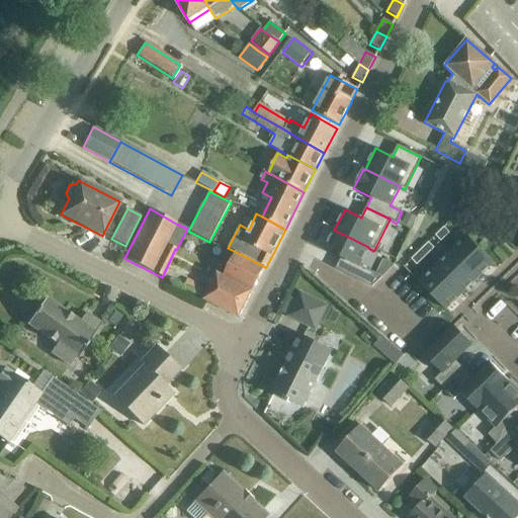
[(406,213),(401,224),(411,229),(416,218),(406,213)]
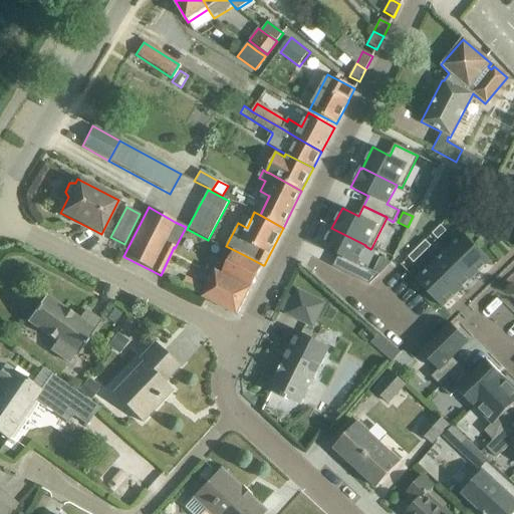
[(437,240),(446,232),(440,226),(431,235),(437,240)]
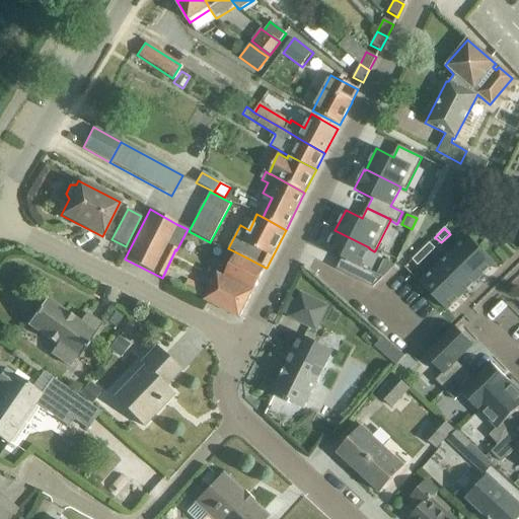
[(335,230),(324,250),(342,258),(336,271),(372,289),(382,279),(376,276),(359,267),(369,248),(369,247),(335,230)]
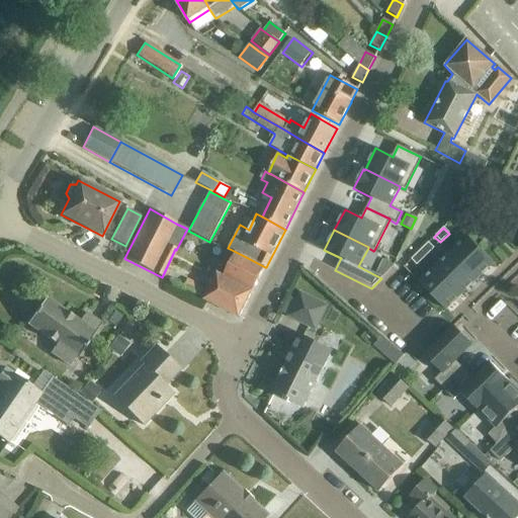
[(494,263),(466,236),(450,251),(478,279),(494,263)]
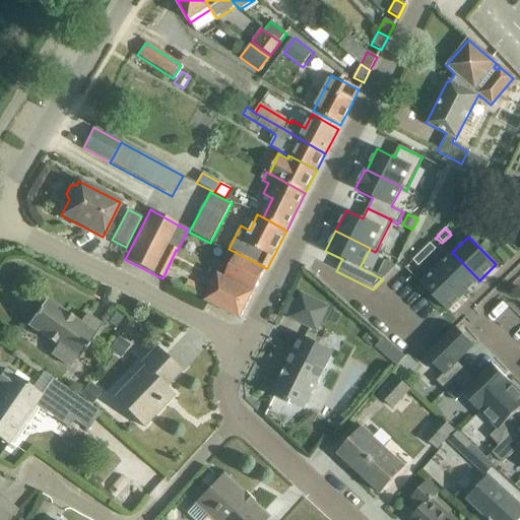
[(427,258),(435,250),(430,244),(420,252),(427,258)]
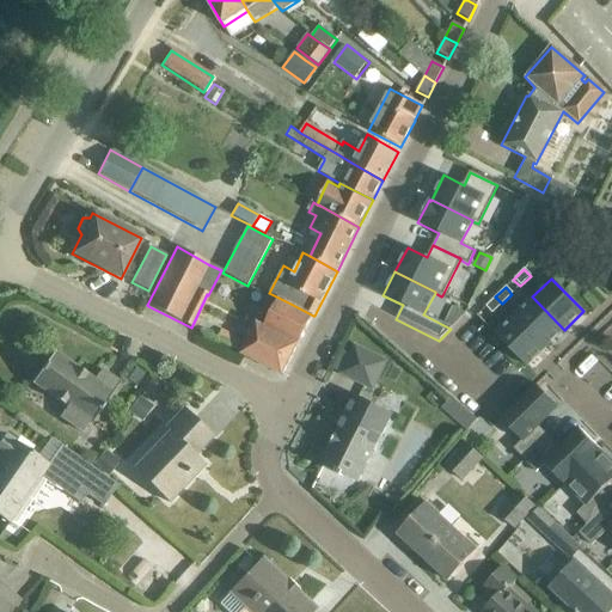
[(491,314),(502,304),(495,297),(484,307),(491,314)]
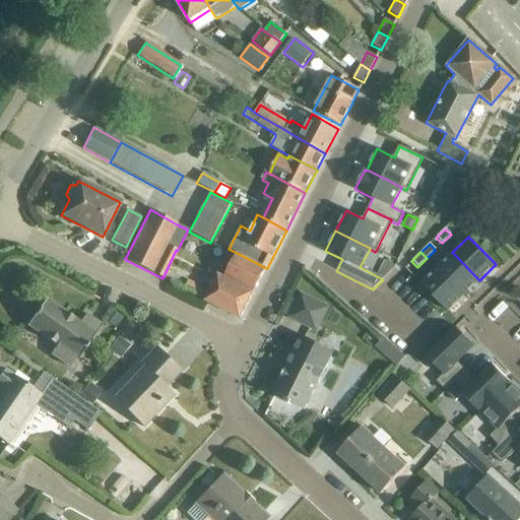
[(479,280),(452,252),(436,268),(463,297),(479,280)]
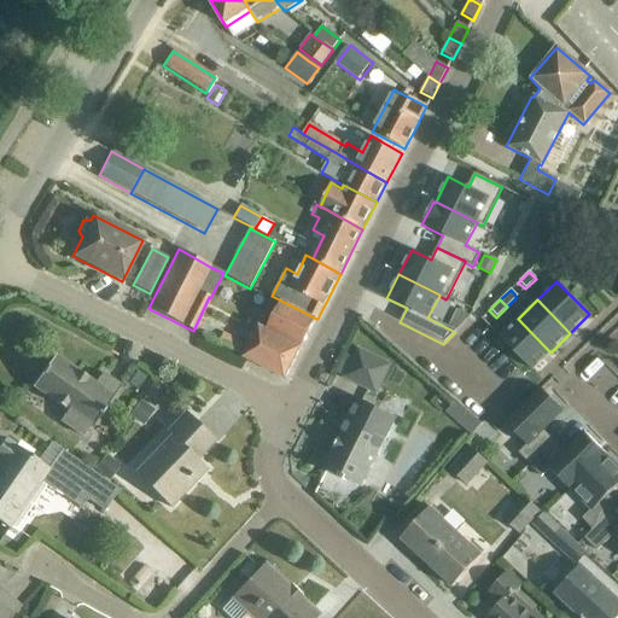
[(258,327),(266,331),(302,349),(316,319),(293,307),(281,302),(273,319),(266,314),(258,327)]
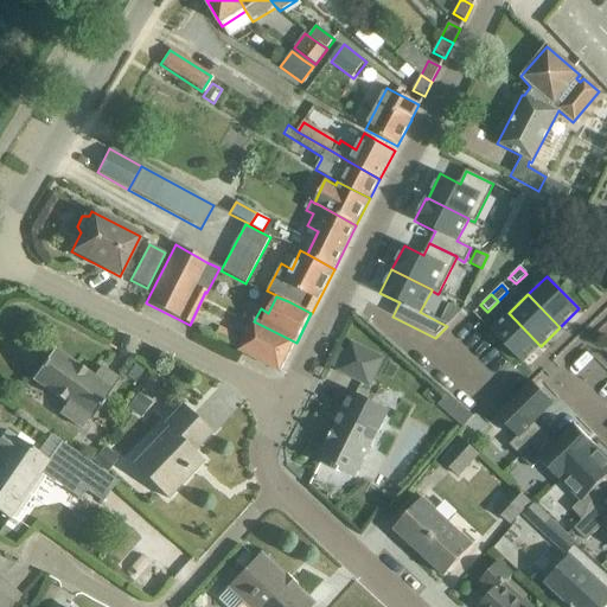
[(447,307),(440,323),(447,326),(460,313),(447,307)]
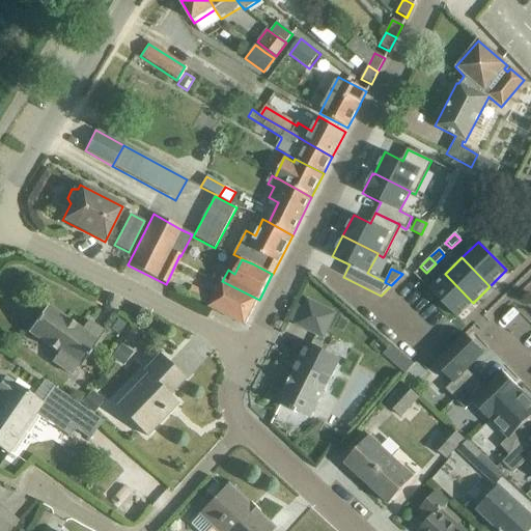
[(473,303),(445,274),(428,290),(456,318),(473,303)]
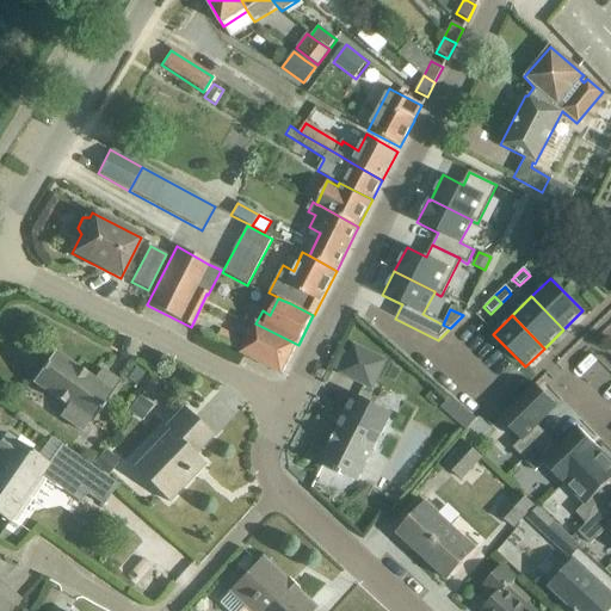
[(298,345),(263,327),(255,323),(246,343),(218,329),(214,340),(283,376),(298,345)]
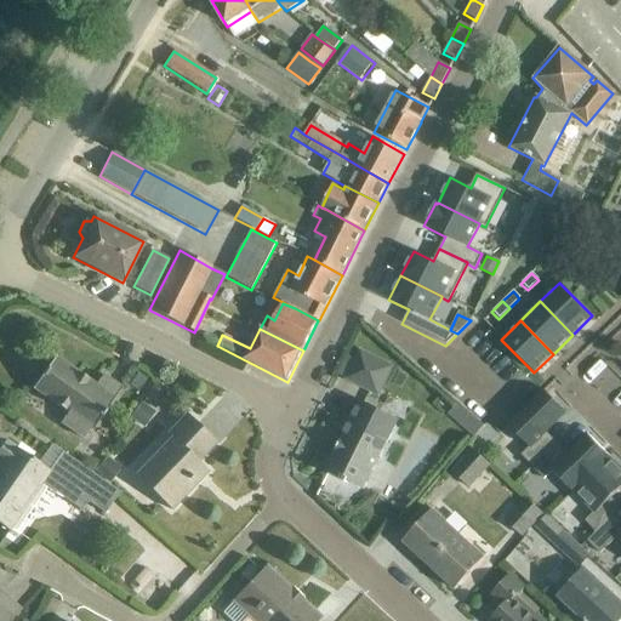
[(359,349),(345,380),(376,396),(392,366),(359,349)]
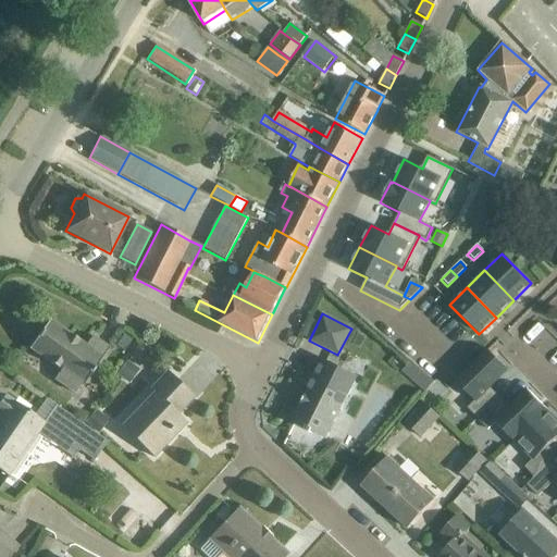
[(83,386),(109,348),(91,336),(86,346),(49,320),(29,349),(60,370),(53,380),(74,394),(81,385),(83,386)]
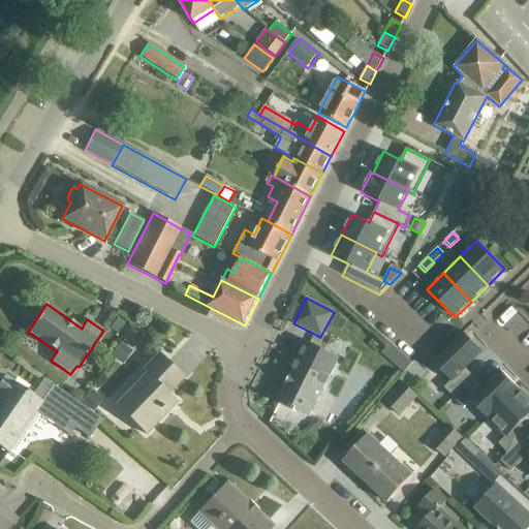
[(116,316),(106,329),(117,336),(126,323),(116,316)]
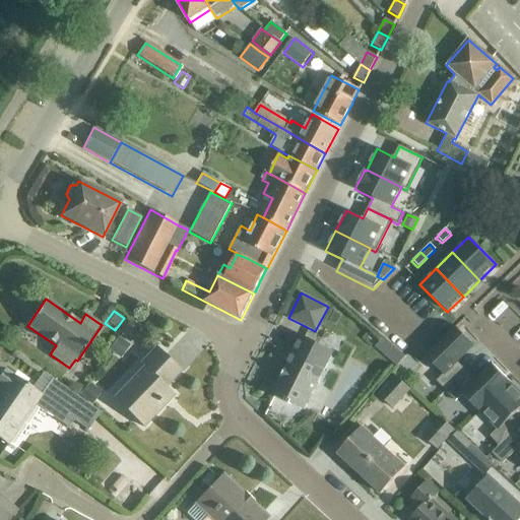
[(129,319),(122,330),(131,337),(138,326),(129,319)]
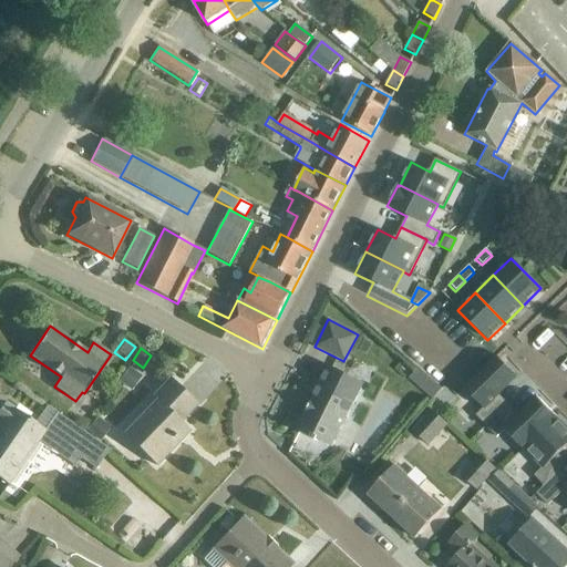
[(539,368),(552,359),(544,348),(532,356),(539,368)]
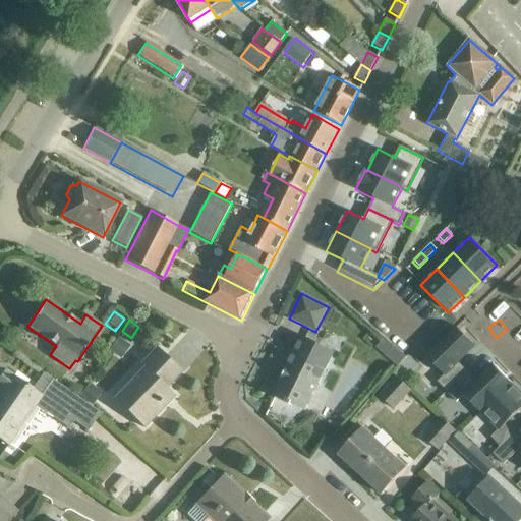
[(458,363),(474,347),(456,328),(425,357),(444,375),(437,383),(446,393),(467,372),(458,363)]
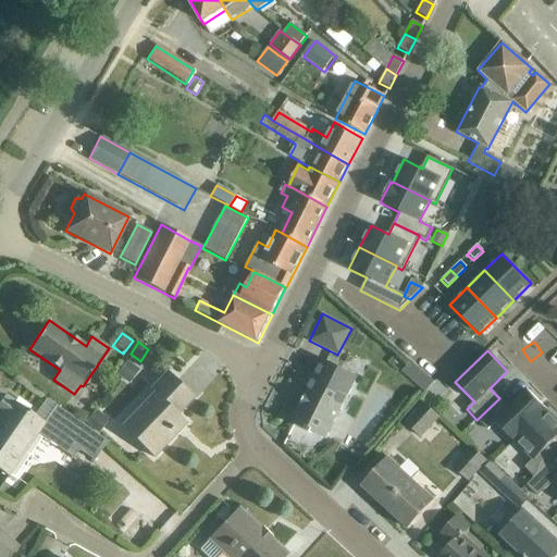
[(125,361),(115,375),(127,383),(137,370),(125,361)]
